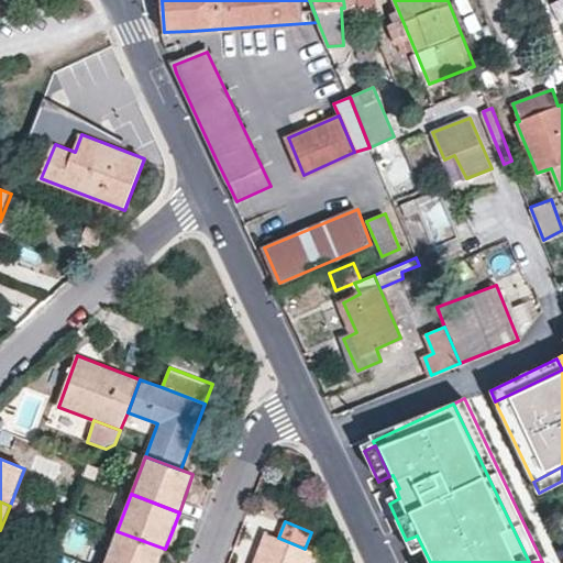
[(310,544),(326,550),(330,536),(316,530),(310,544)]
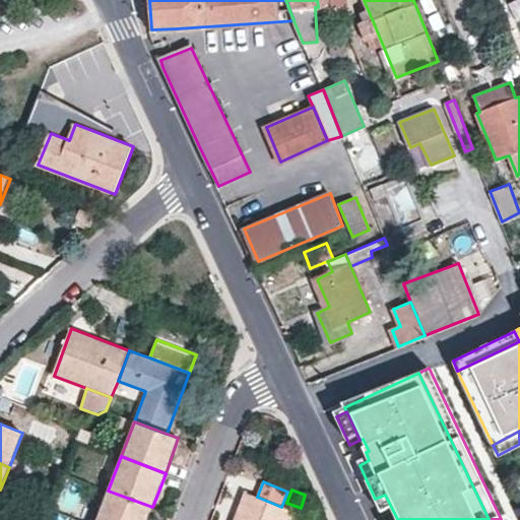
[(146,519),(152,507),(108,491),(95,519),(146,519)]
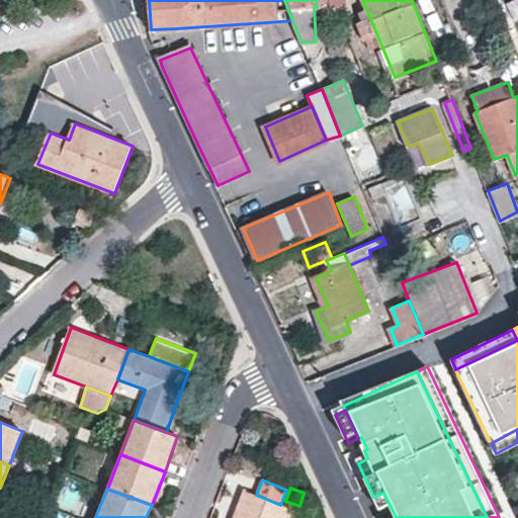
[(256,495),(244,491),(233,517),(287,517),(291,509),(280,505),(256,495)]
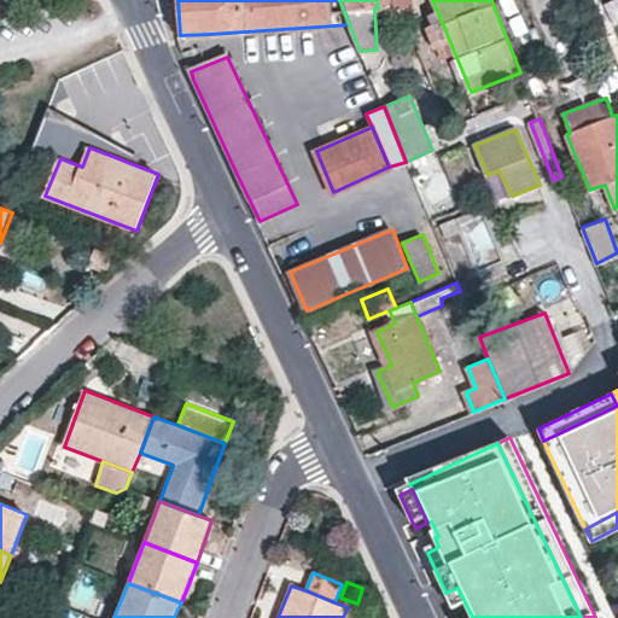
[(455,613),(467,607),(458,588),(445,593),(455,613)]
